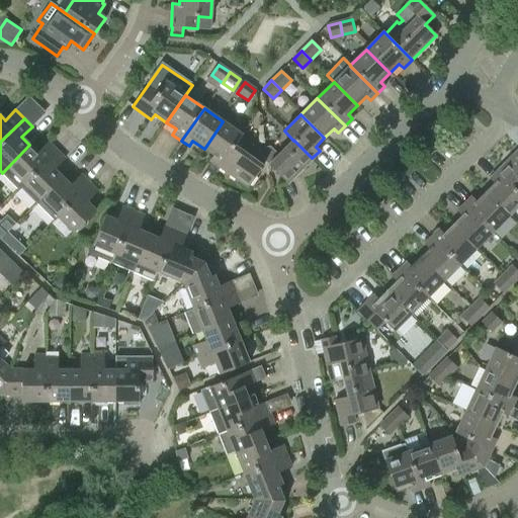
[(223,121),(204,149),(213,156),(209,161),(220,167),(235,146),(242,135),(223,121)]
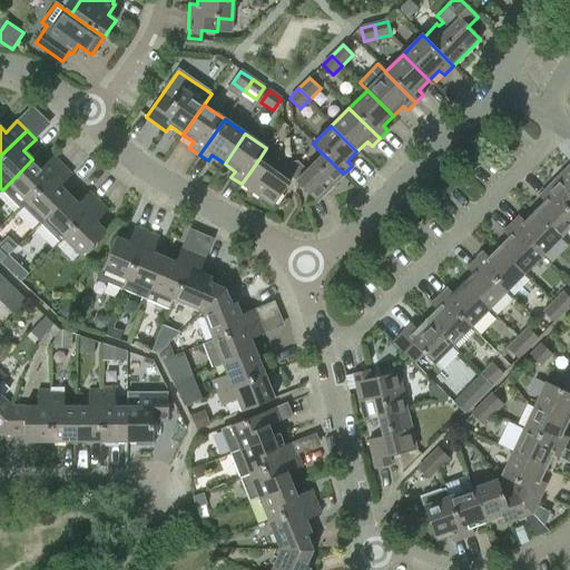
[(297,163),(291,163),(292,178),(315,202),(343,174),(323,154),(323,155),(305,172),(297,163)]
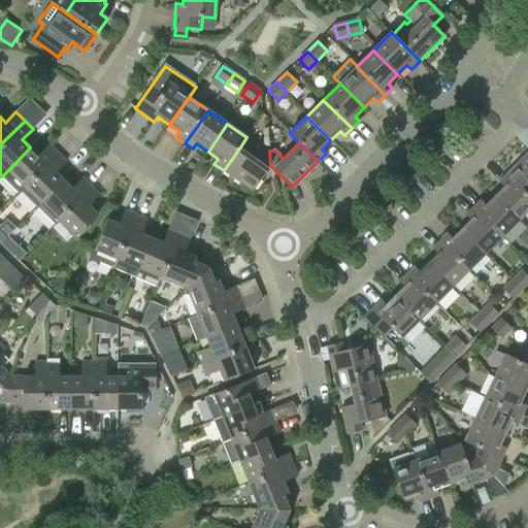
[(2,176),(20,193),(22,191),(21,191),(58,154),(50,145),(38,156),(30,147),(2,176)]
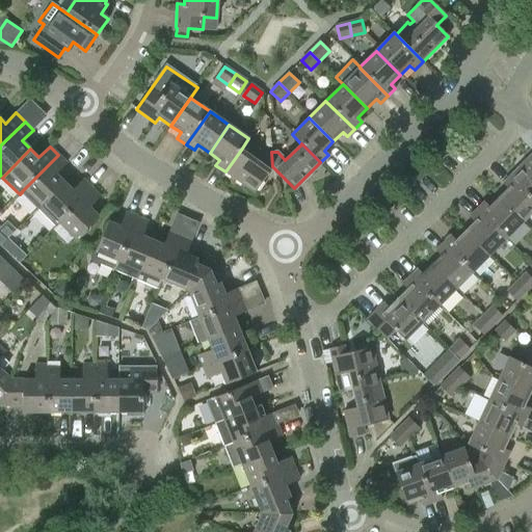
[(241,150),(225,171),(255,192),(272,166),(271,152),(266,152),(259,162),(241,150)]
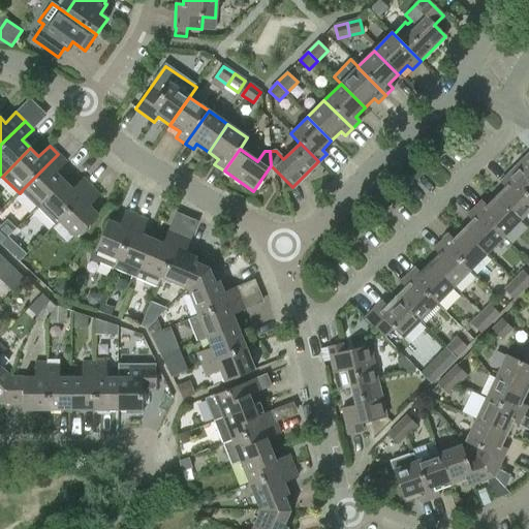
[(528,153),(507,176),(528,197),(528,153)]
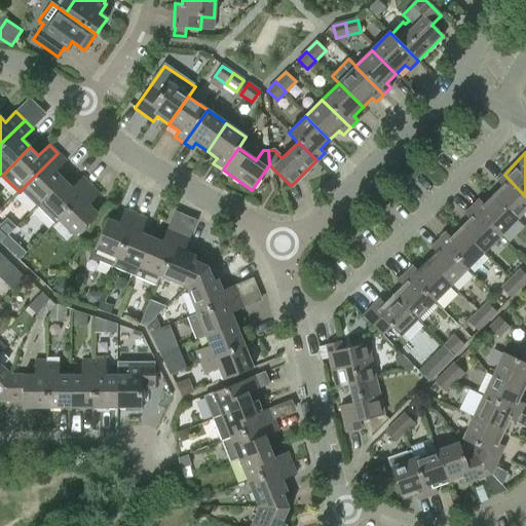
[(66,161),(58,153),(21,190),(22,190),(37,207),(64,180),(55,173),(66,161)]
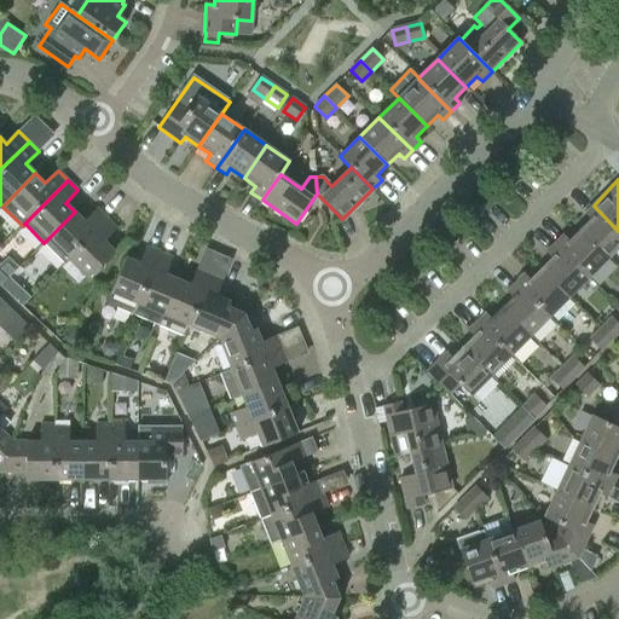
[(596,225),(585,236),(608,259),(618,247),(618,231),(594,206),(585,214),(596,225)]
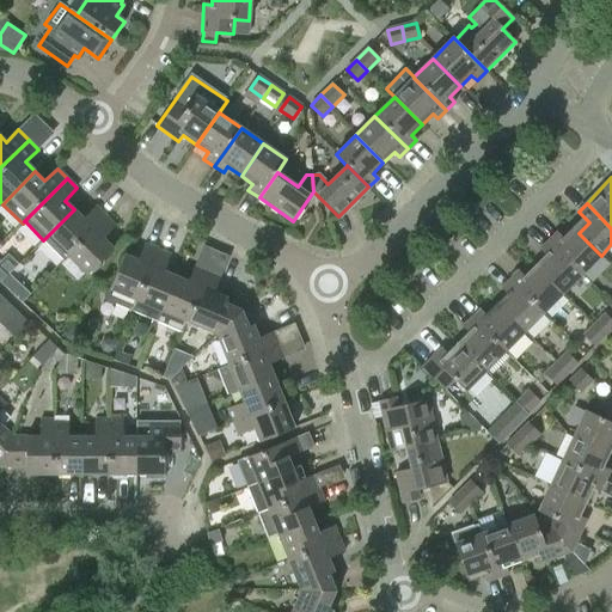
[(83,219),(74,209),(43,240),(63,261),(68,256),(67,255),(105,218),(96,207),(83,219)]
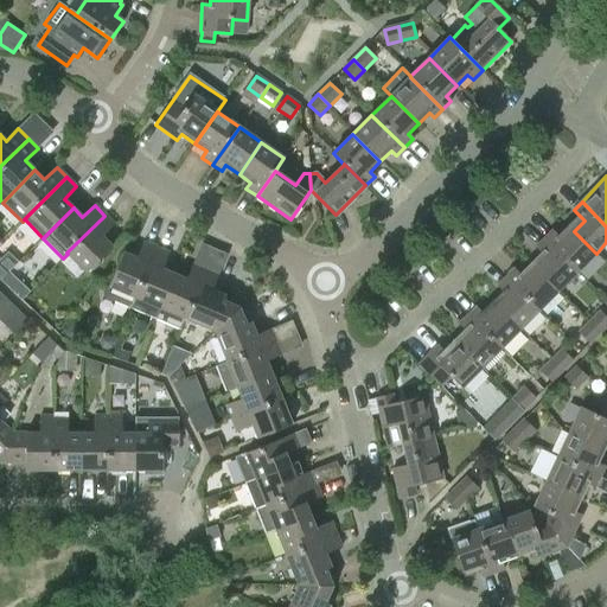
[(66,253),(68,254),(85,273),(112,247),(101,237),(114,224),(104,216),(66,253)]
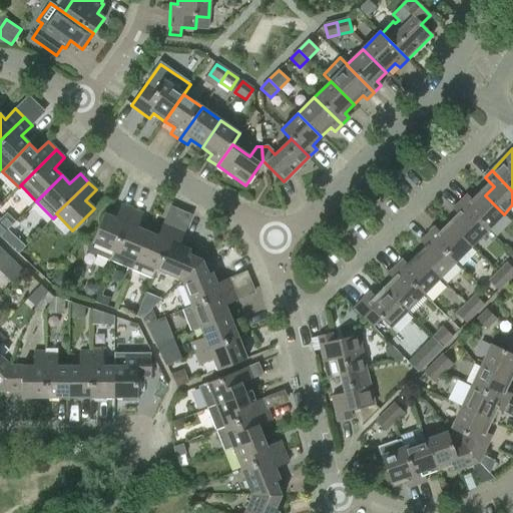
[(467,195),(460,202),(488,230),(504,214),(485,195),(476,204),(467,195)]
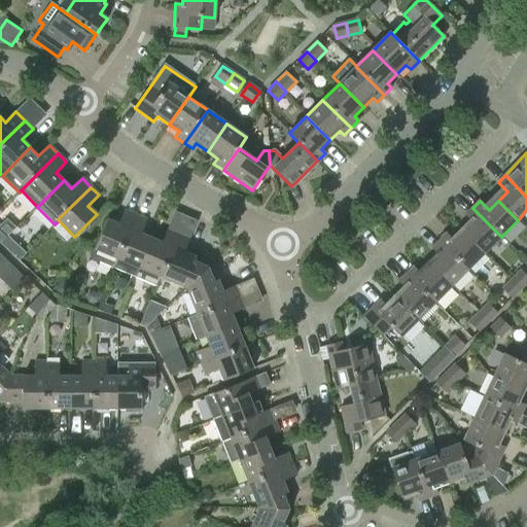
[(473,224),(465,234),(485,253),(501,237),(472,208),(464,215),(473,224)]
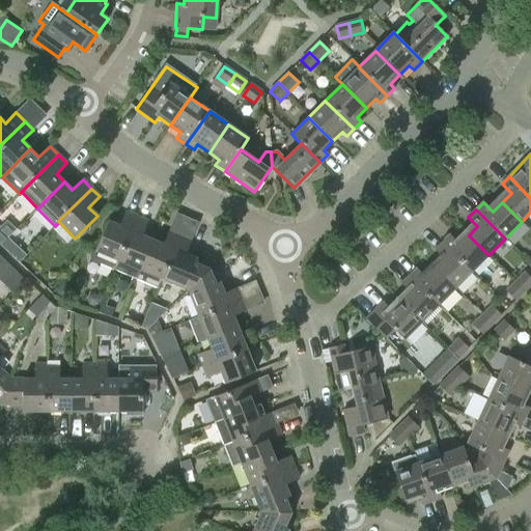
[(109,222),(96,251),(93,251),(90,253),(89,257),(89,260),(92,263),(95,264),(100,263),(114,271),(137,217),(126,213),(120,226),(109,222)]
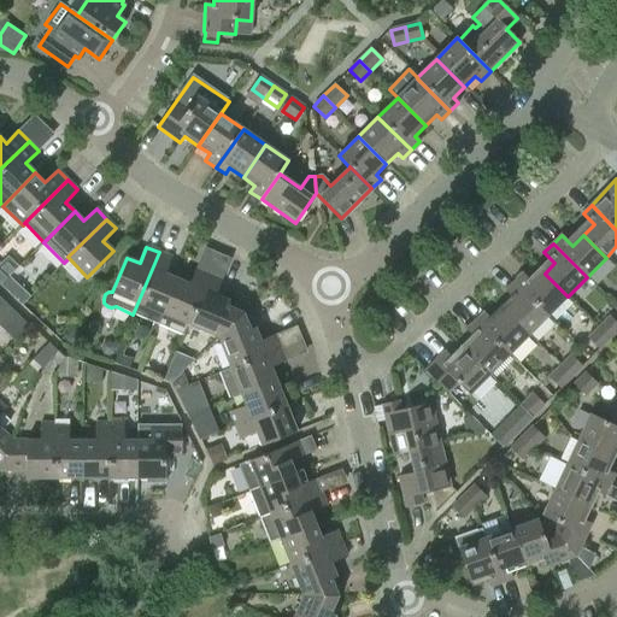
[(171,258),(159,252),(133,315),(158,324),(177,280),(165,274),(171,258)]
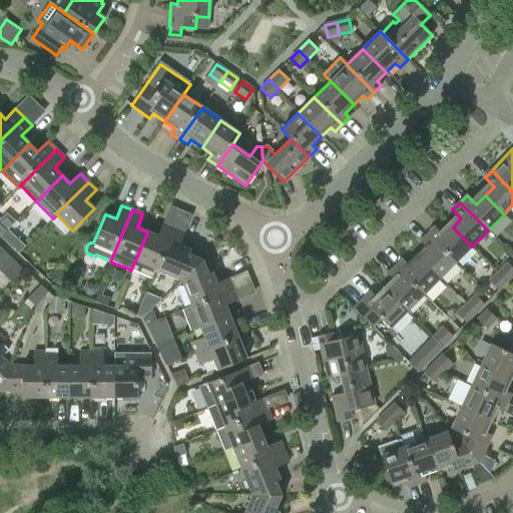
[(157,236),(147,232),(131,270),(151,279),(155,269),(156,269),(174,227),(163,222),(157,236)]
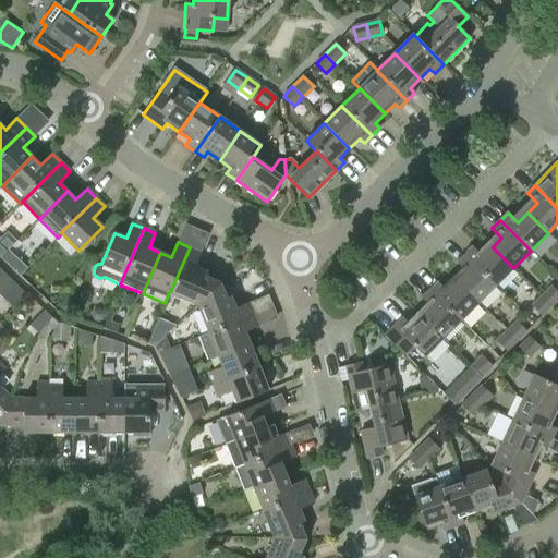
[(170,292),(197,304),(220,283),(205,277),(207,271),(195,267),(201,252),(190,247),(170,292)]
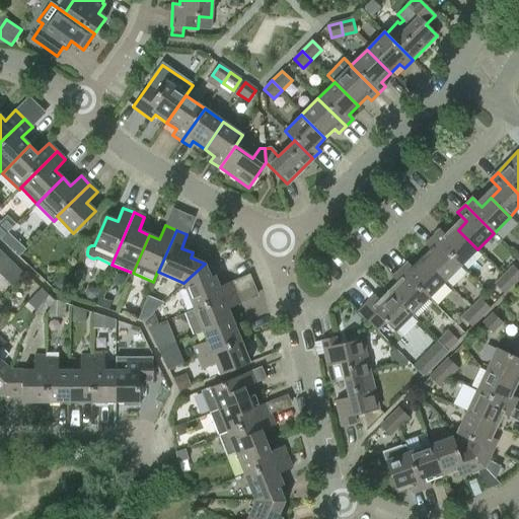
[(440,230),(433,237),(461,266),(477,249),(458,230),(449,239),(440,230)]
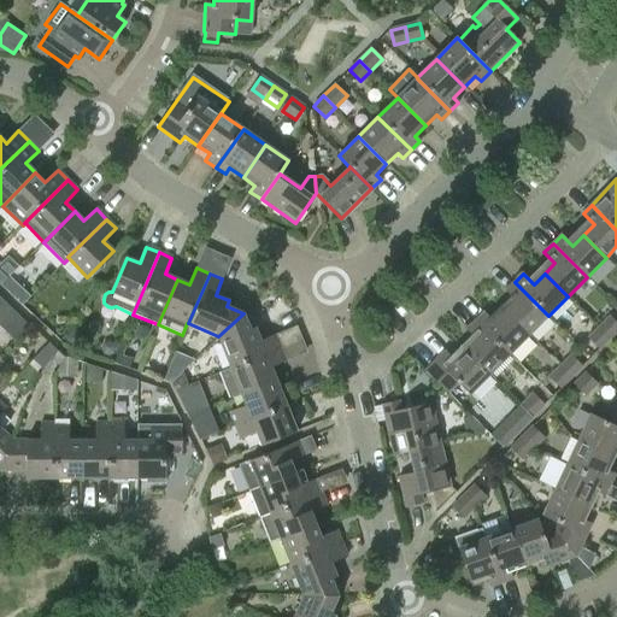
[(516,303),(506,312),(528,335),(548,316),(515,282),(505,292),(516,303)]
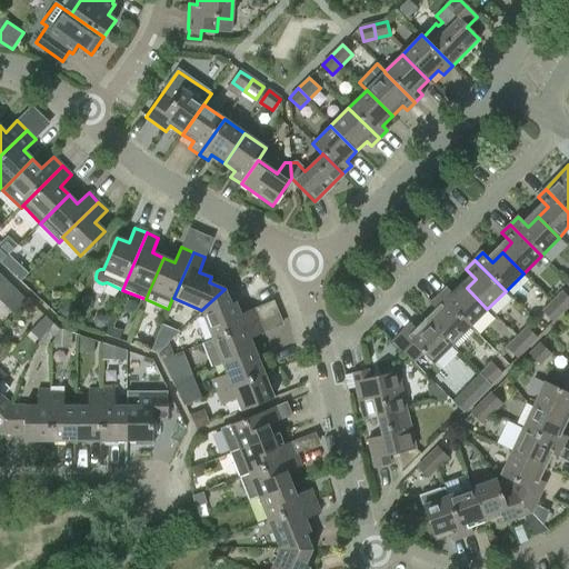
[(446,288),(438,296),(469,327),(487,309),(467,288),(456,298),(446,288)]
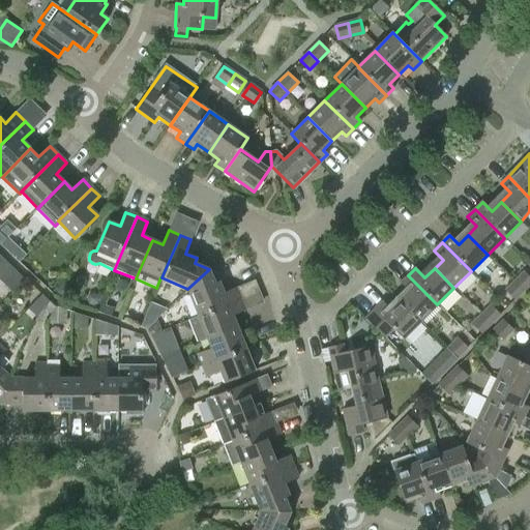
[(187,289),(198,316),(242,299),(246,297),(242,286),(224,293),(218,282),(214,283),(209,269),(187,289)]
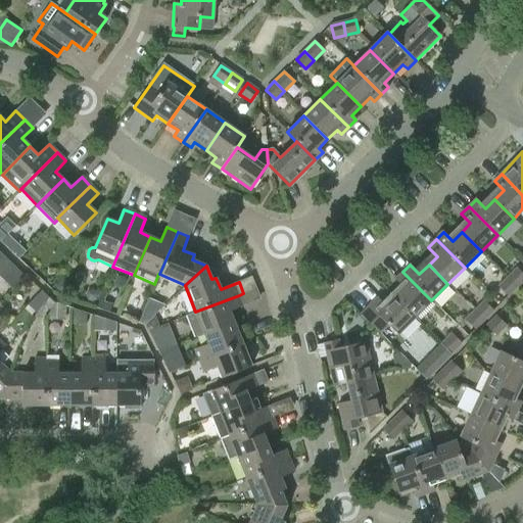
[(24,277),(14,267),(2,280),(11,289),(24,277)]
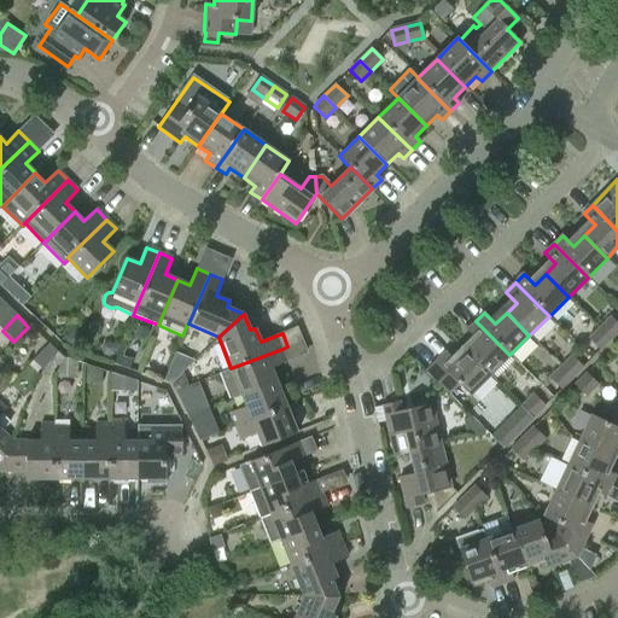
[(600,328),(611,339),(617,332),(617,325),(611,318),(600,328)]
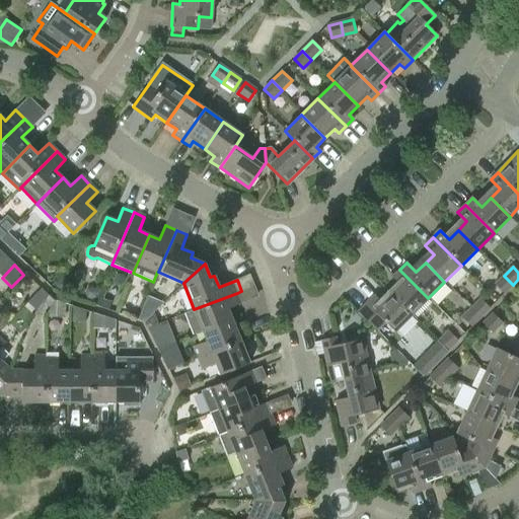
[(401,287),(392,296),(412,314),(428,298),(399,270),(392,278),(401,287)]
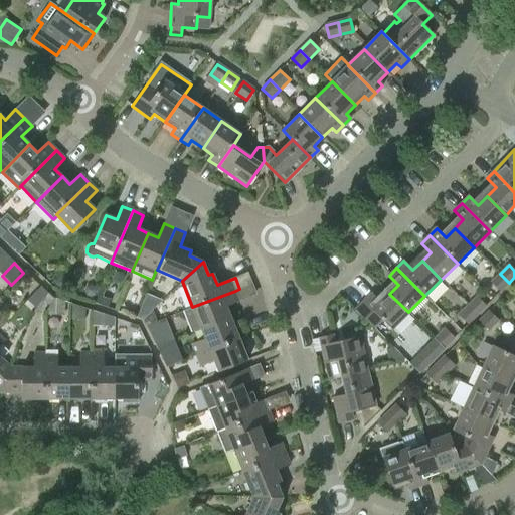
[(509,283),(500,274),(491,283),(500,292),(509,283)]
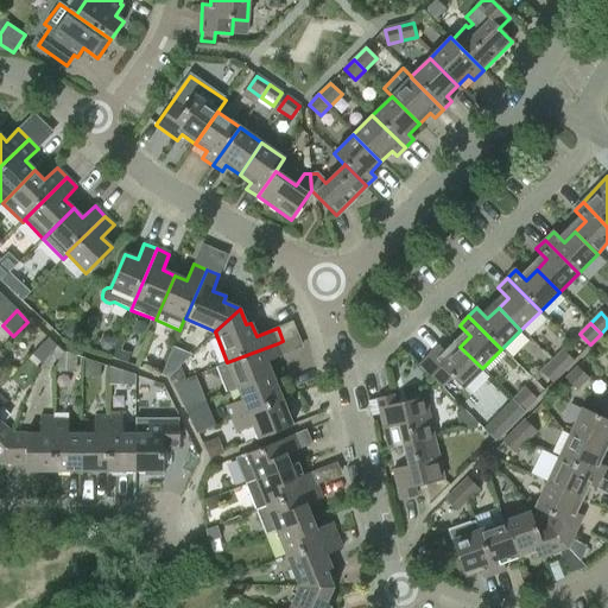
[(227,362),(228,363),(216,368),(226,392),(238,387),(272,375),(267,362),(283,356),(278,343),(227,362)]
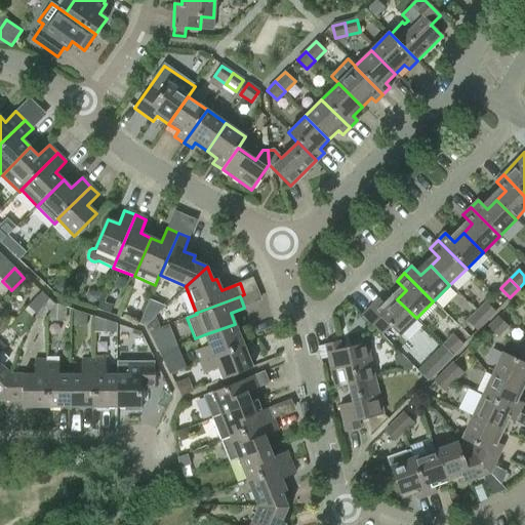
[(399,335),(416,318),(397,299),(388,309),(378,299),(362,316),(380,335),(390,326),(399,335)]
